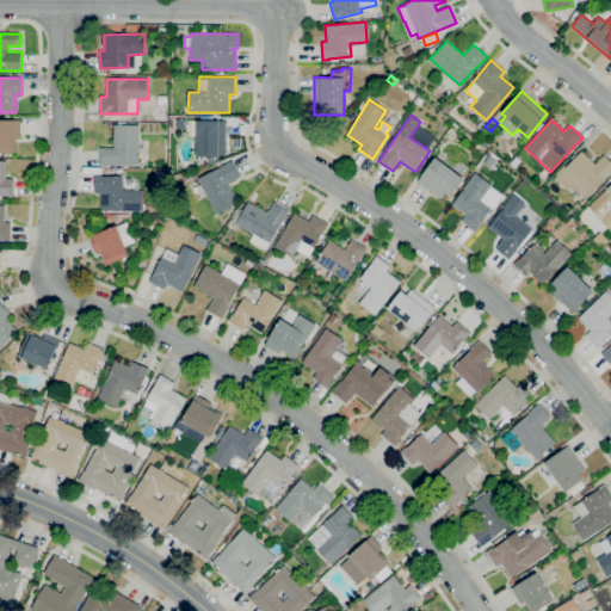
[(0,121),(20,121),(20,137),(16,137),(16,153),(0,153),(0,121)]
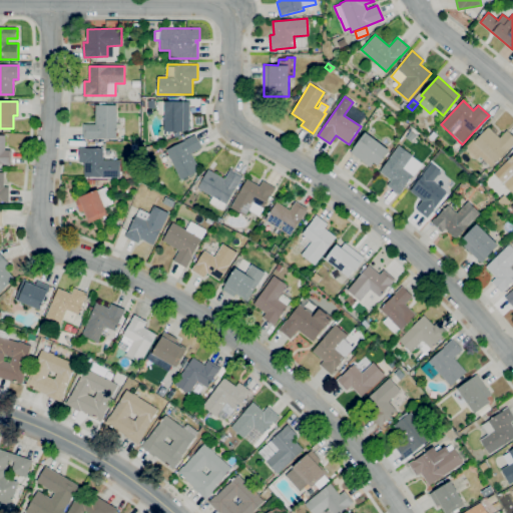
[(189,131),(164,131),(164,101),(189,101),(189,131)]
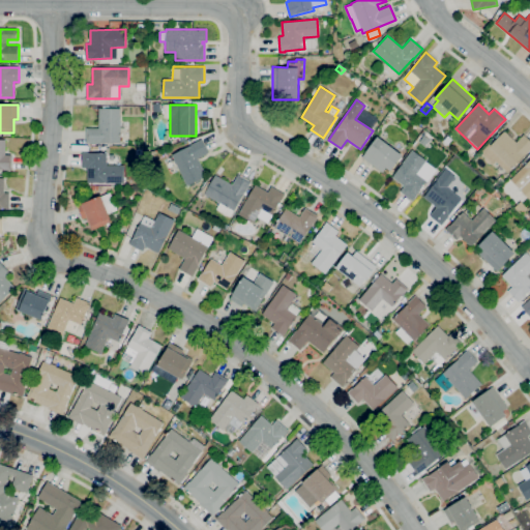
[(120,143),(86,143),(86,128),(98,128),(98,109),(101,109),(101,106),(109,106),(109,109),(120,109),(120,143)]
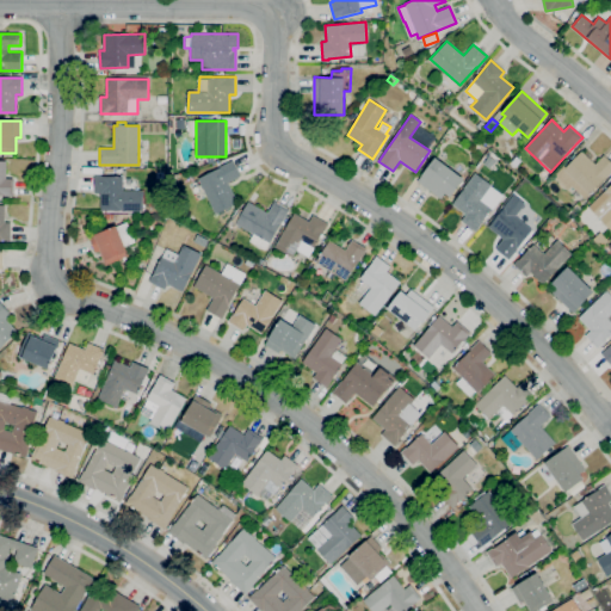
[(585,198),(572,186),(567,190),(553,177),(563,166),(566,167),(581,152),(594,164),(604,155),(610,162),(610,172),(608,177),(606,176),(585,198)]
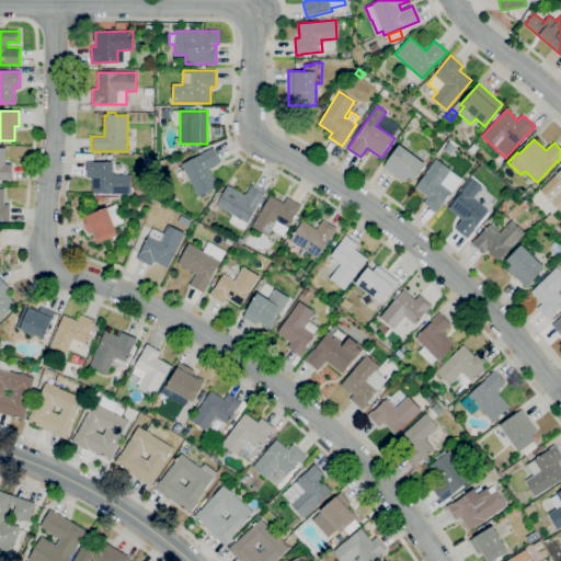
[(404,183),(384,167),(400,145),(426,164),(413,181),(409,178),(404,183)]
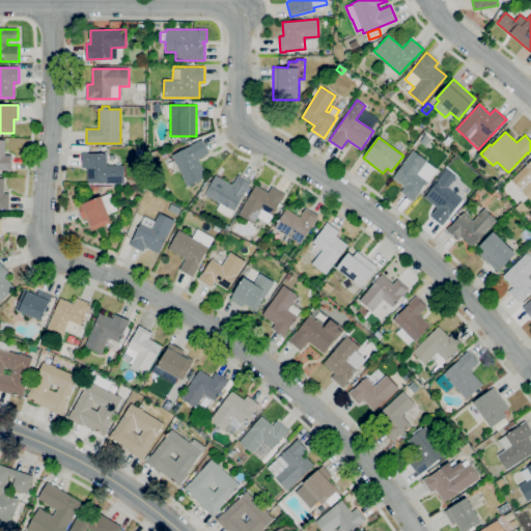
[(11,170),(0,170),(0,139),(5,140),(5,156),(11,156),(11,170)]
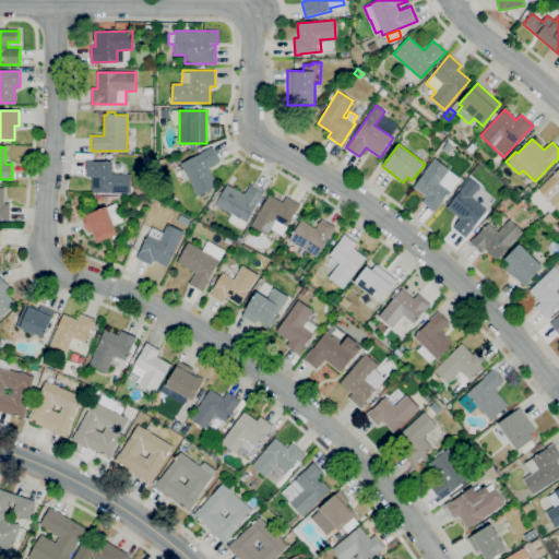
[(197,195),(180,163),(213,147),(219,161),(209,167),(217,186),(197,195)]
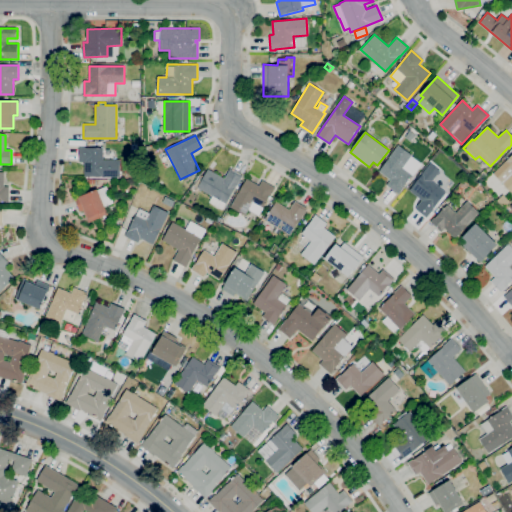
[(399,194),(387,185),(391,180),(379,171),(398,145),(412,155),(403,167),(412,174),(402,188),(403,189),(399,194)]
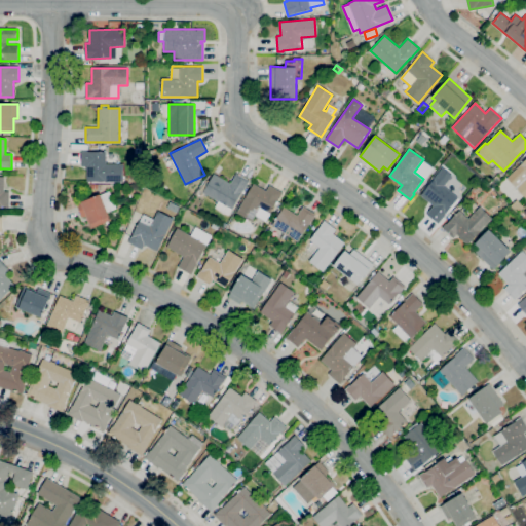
[(122,183),(86,181),(87,166),(81,165),(81,151),(113,151),(113,164),(124,164),(122,183)]
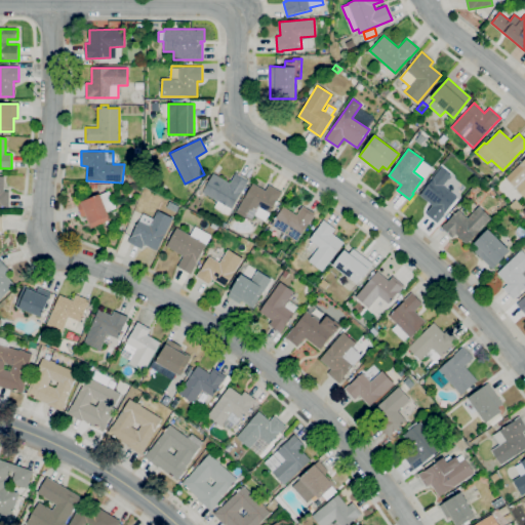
[(524,197),(506,177),(524,158),(524,197)]
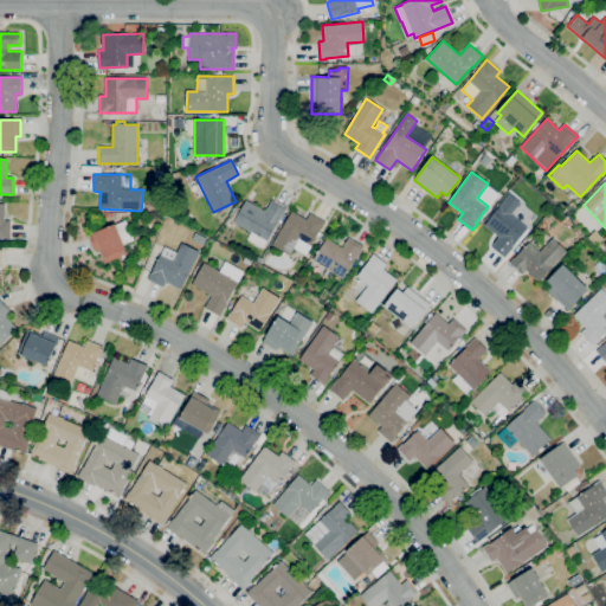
[(504,258),(491,246),(498,237),(484,225),(510,193),(521,202),(511,214),(528,227),(511,247),(513,247),(504,258)]
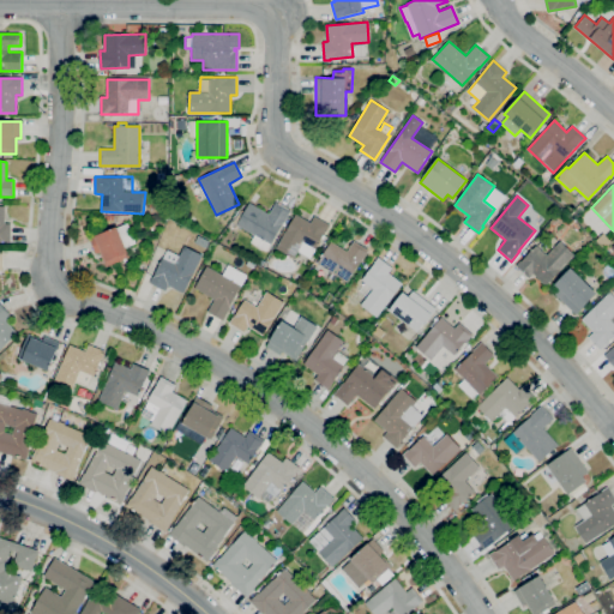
[(266,252),(251,242),(254,235),(236,224),(248,203),(269,214),(276,202),(292,211),(284,223),(283,222),(266,252)]
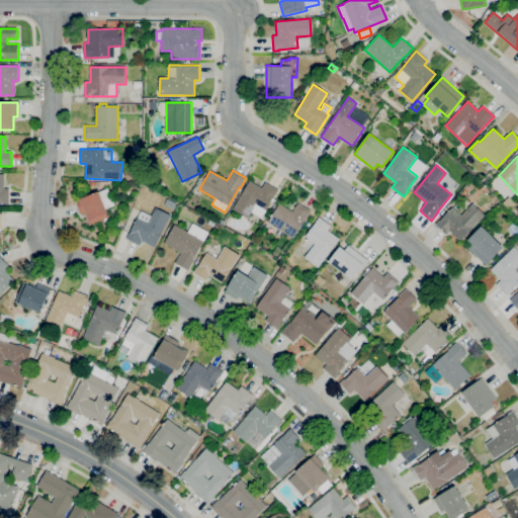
[(486,184),(481,180),(489,172),(493,176),(486,184)]
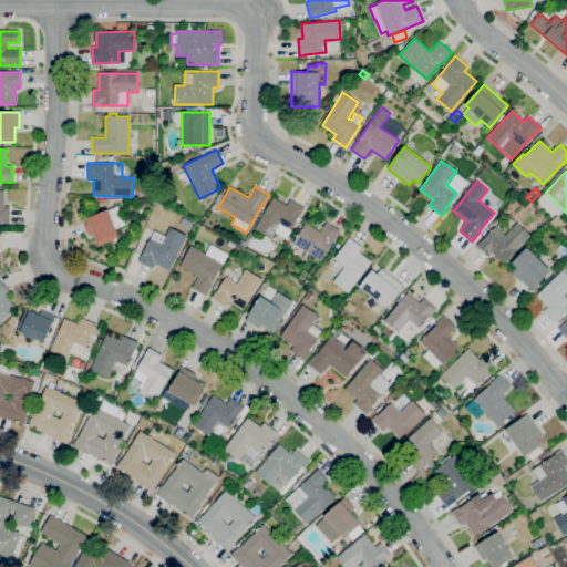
[(10,223),(0,223),(0,189),(4,191),(4,206),(10,206),(10,223)]
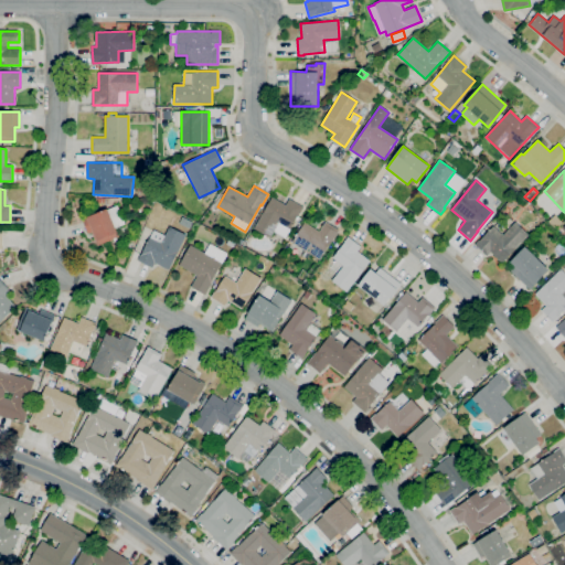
[(285,237),(274,231),(270,237),(254,228),(272,196),(286,205),(289,199),(304,206),(300,214),(299,213),(285,237)]
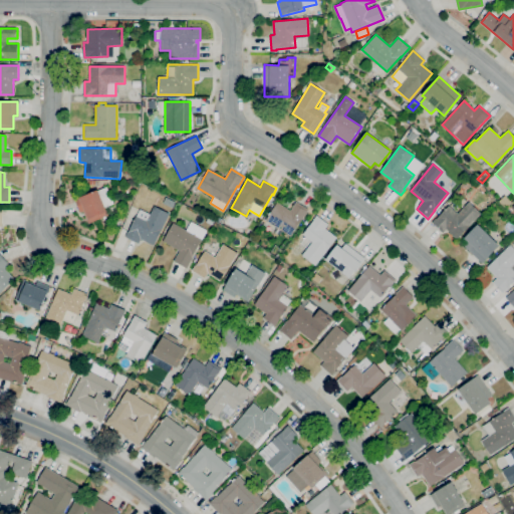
[(88,223),(83,211),(80,213),(74,200),(106,188),(113,204),(104,207),(108,215),(88,223)]
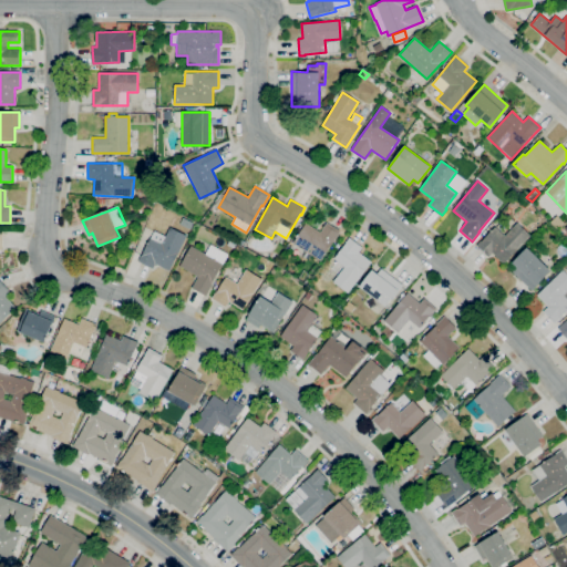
[(558,229),(550,222),(557,215),(565,224),(558,229)]
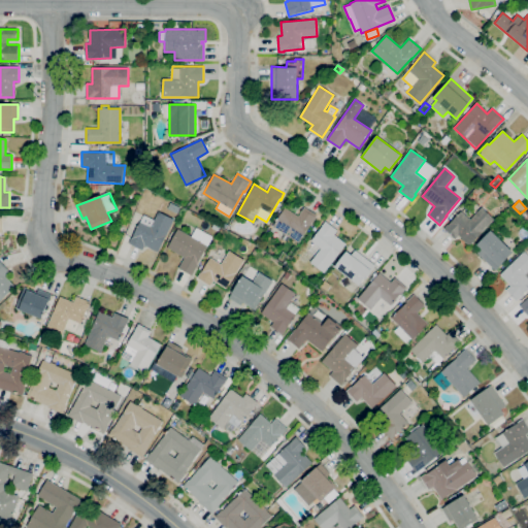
[(299,242),(283,232),(279,237),(270,231),(273,226),(285,207),(299,216),(304,206),(318,215),(311,224),(310,224),(299,242)]
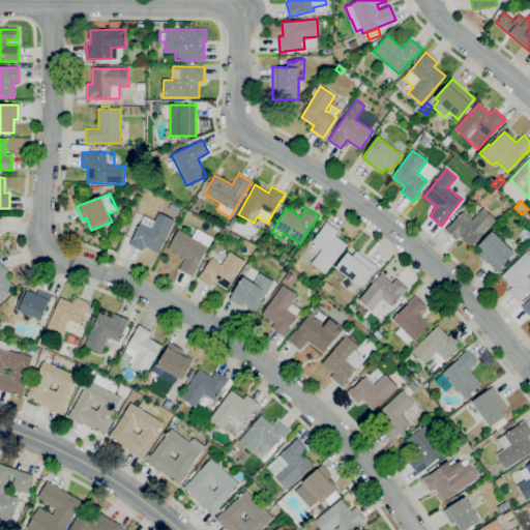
[(471,246),(460,236),(457,240),(445,229),(448,225),(449,225),(462,211),(471,221),(483,208),(496,221),(471,246)]
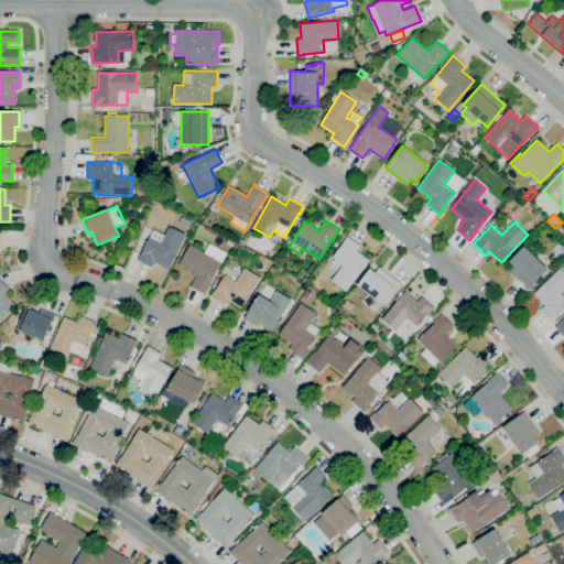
[(169,269),(154,262),(151,268),(138,260),(149,237),(161,243),(170,226),(185,235),(169,269)]
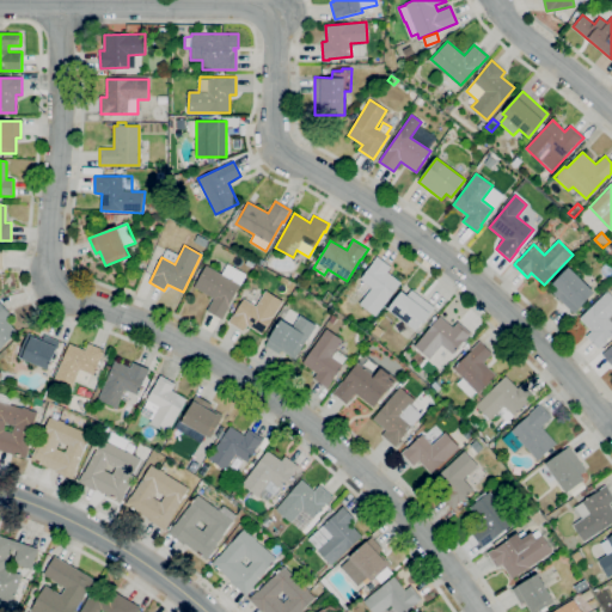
[(375,316),(359,304),(372,288),(360,279),(373,263),(372,262),(377,256),(391,267),(387,271),(402,283),(375,316)]
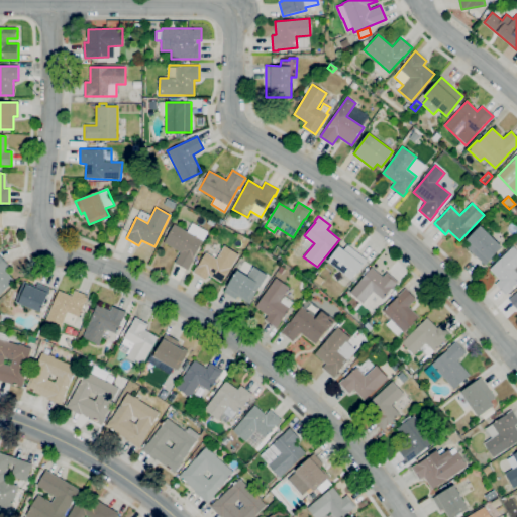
[(213,227),(207,223),(209,219),(215,222),(213,227)]
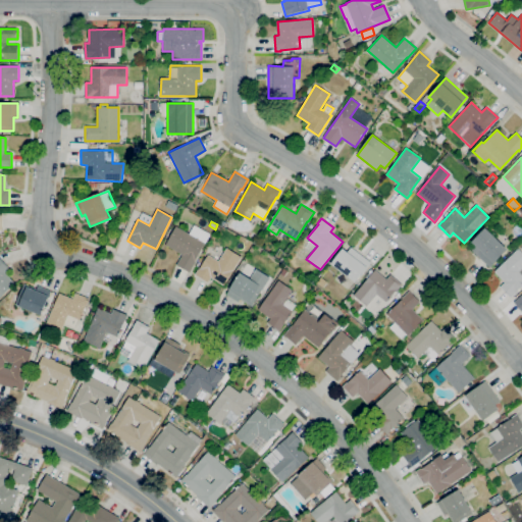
[(190,272),(176,265),(183,254),(165,245),(175,226),(205,243),(190,272)]
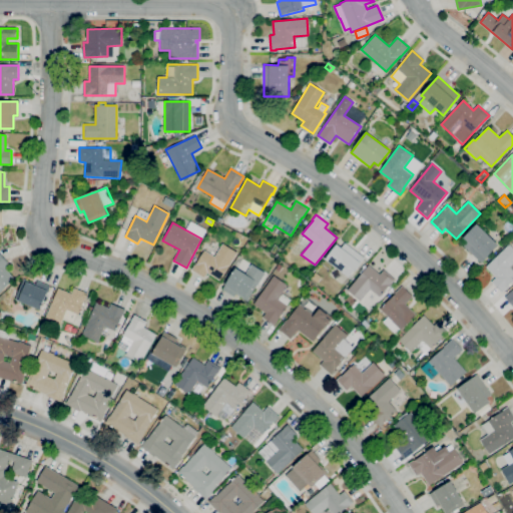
[(481,263),(463,245),(467,241),(463,237),(477,223),(498,244),(481,263)]
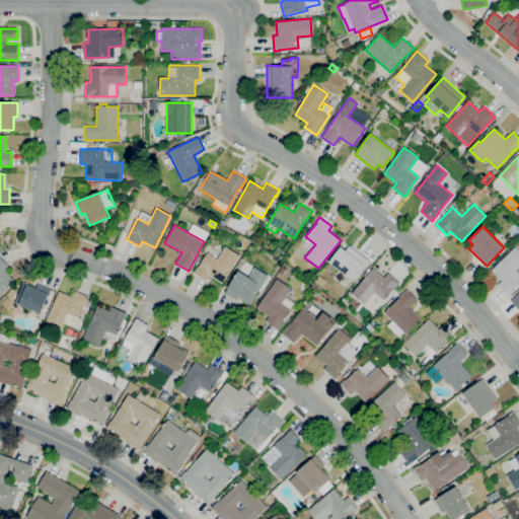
[(353,281),(329,263),(329,262),(327,261),(337,248),(339,250),(341,247),(345,250),(349,245),(368,261),(353,281)]
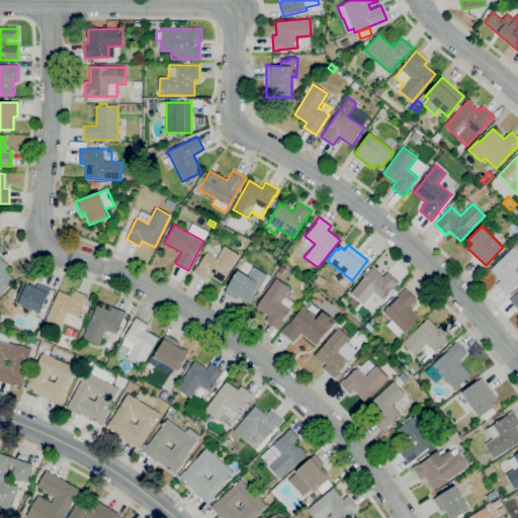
[(222,283),(209,275),(205,281),(193,272),(206,252),(217,259),(226,246),(240,255),(222,283)]
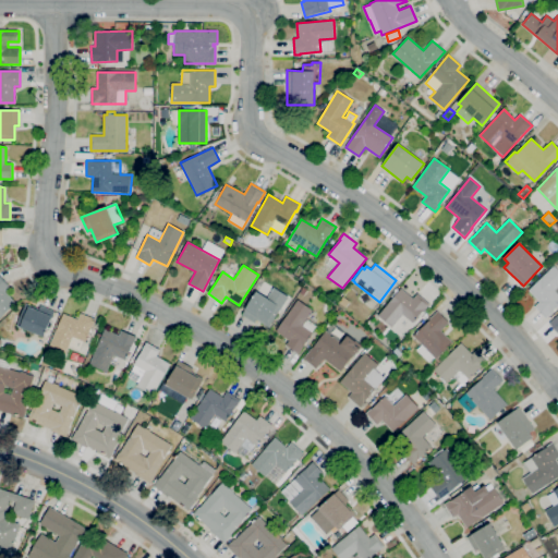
[(546,318),(534,306),(540,302),(528,290),(554,265),(557,269),(557,287),(555,290),(557,293),(557,304),(550,312),(552,313),(546,318)]
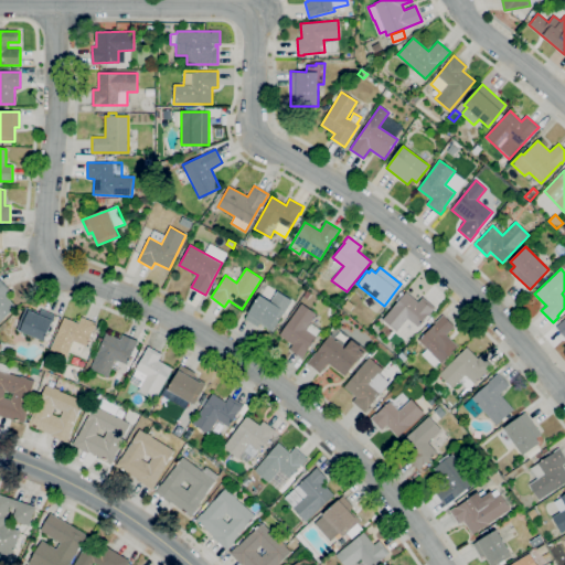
[(0,321),(0,281),(10,291),(6,295),(16,306),(0,321)]
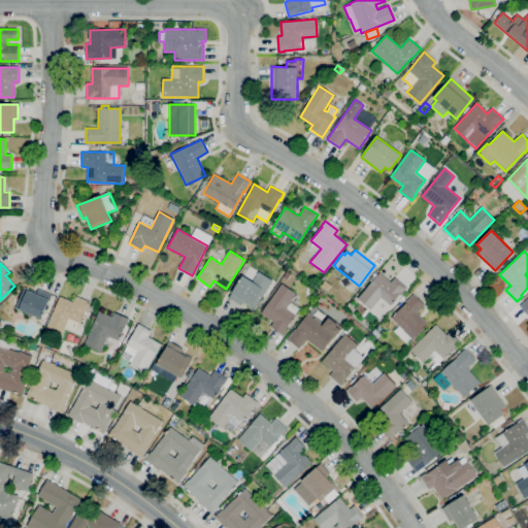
[(254,310),(242,302),(240,305),(229,298),(243,276),(253,283),(259,271),(273,281),(254,310)]
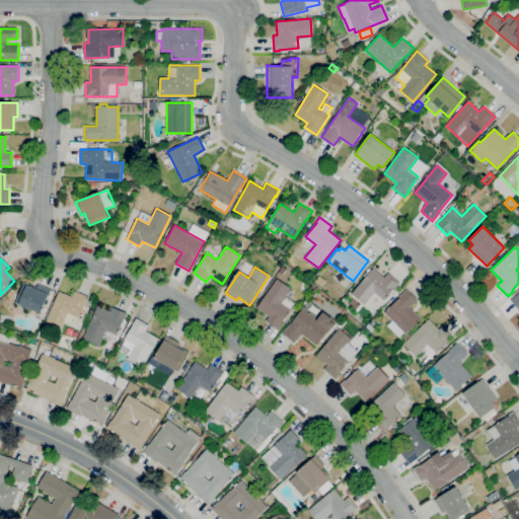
[(282,275),(278,272),(282,267),(286,270),(282,275)]
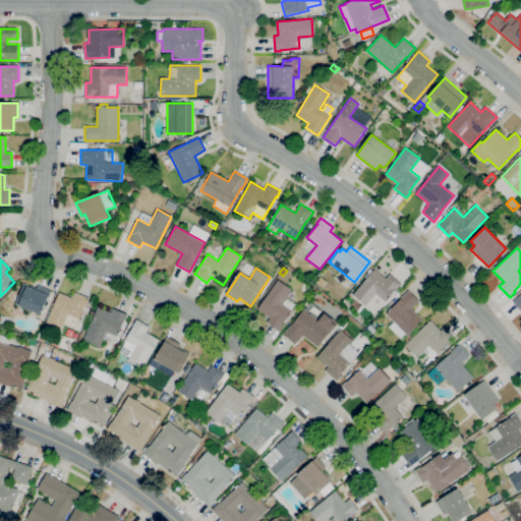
[(365,305),(352,294),(374,269),(386,279),(390,274),(401,283),(386,301),(377,293),(365,305)]
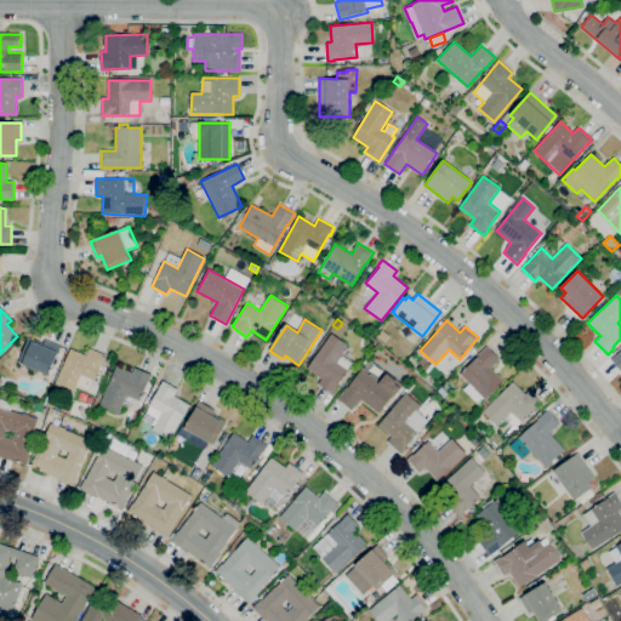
[(332,394),(318,385),(322,379),(307,369),(331,335),(347,346),(341,354),(352,363),(347,370),(348,370),(335,388),(336,388),(332,394)]
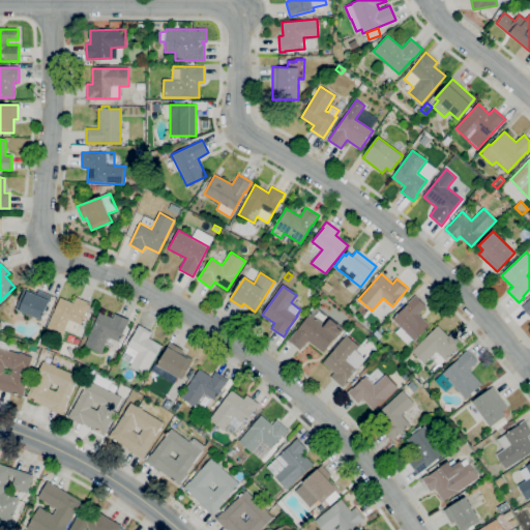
[(41,320),(16,310),(24,288),(33,292),(35,289),(51,295),(41,320)]
